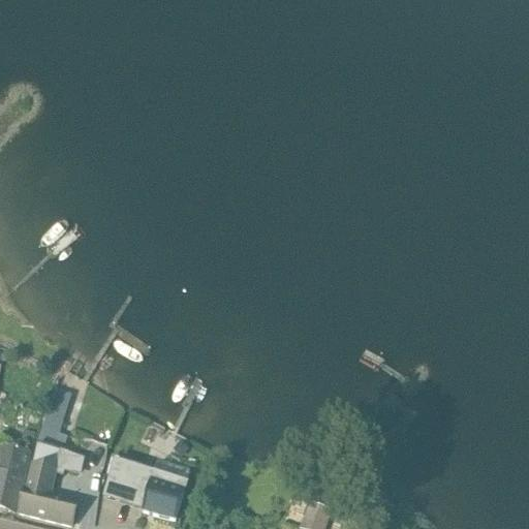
[(36,446),(38,447),(60,455),(55,473),(65,476),(66,471),(82,475),(87,459),(60,450),(64,438),(59,436),(71,398),(55,392),(49,411),(48,411),(36,446)]
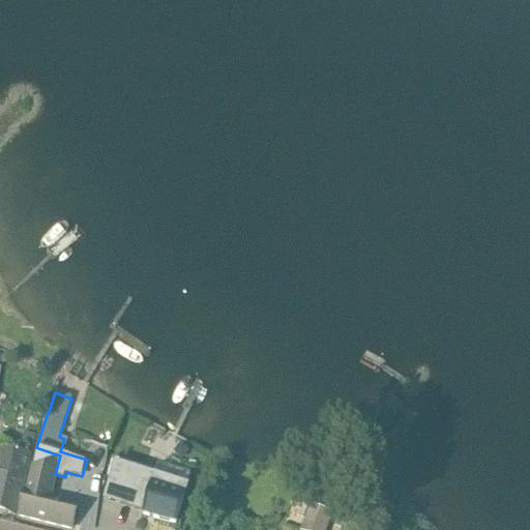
[(24,434),(22,444),(26,445),(25,449),(32,450),(35,436),(24,434)]
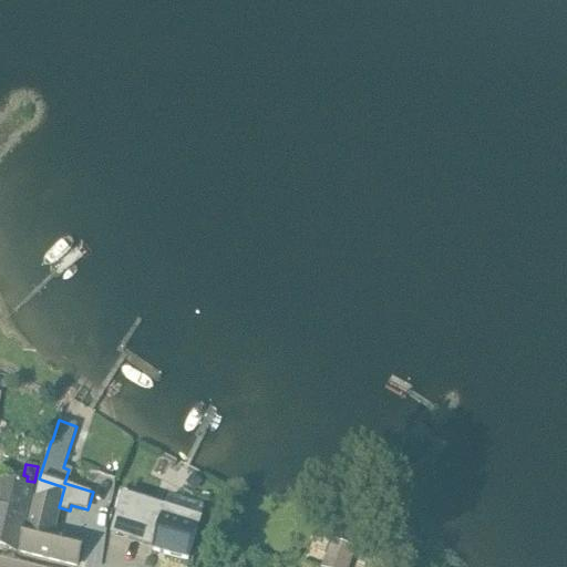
[(59,507),(64,487),(41,480),(30,527),(27,527),(21,552),(76,565),(83,540),(53,533),(59,507)]
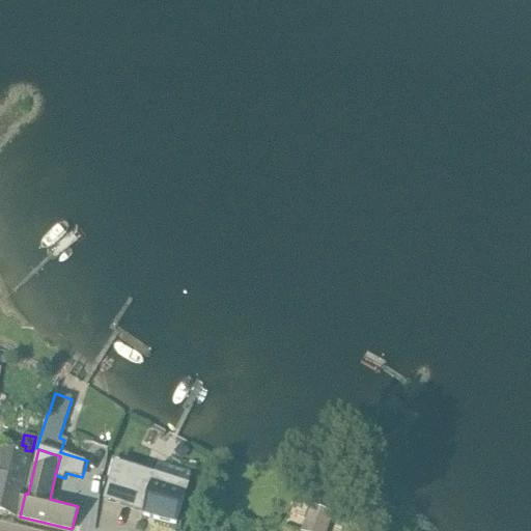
[(0,453),(0,511),(16,515),(28,460),(0,453)]
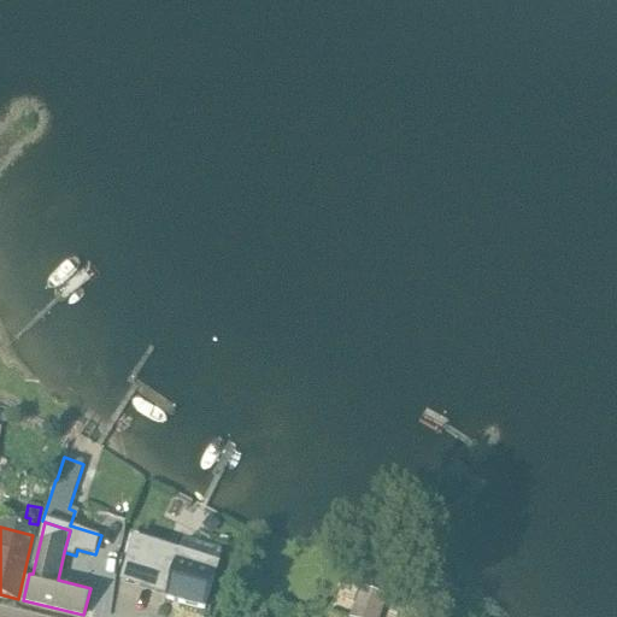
[(131,541),(118,582),(168,597),(166,600),(205,611),(211,588),(218,568),(131,541)]
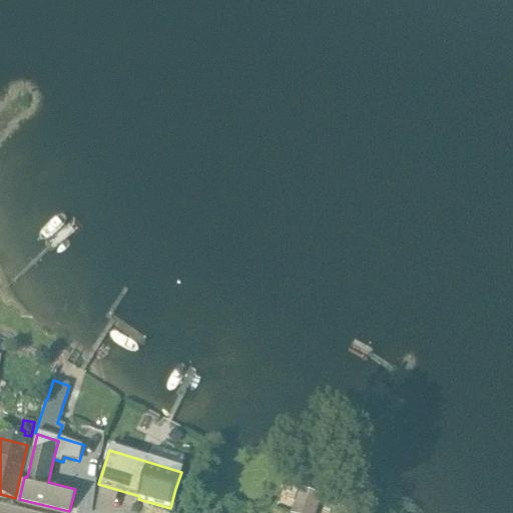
[(292,512),(318,512),(324,500),(301,490),(292,512)]
